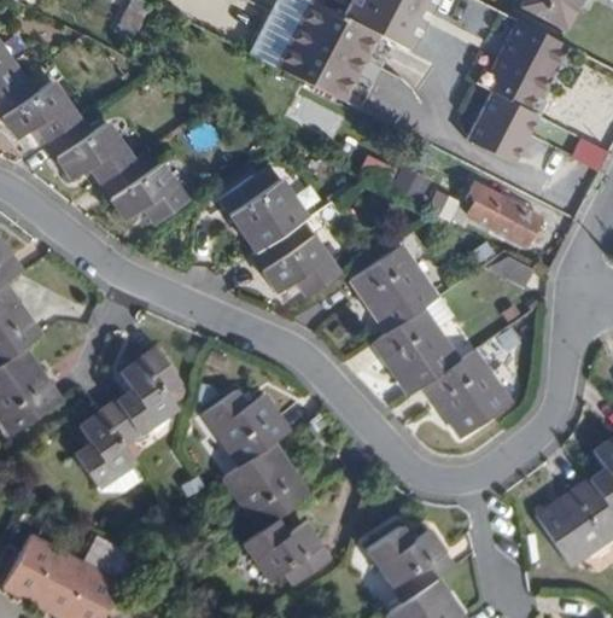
[(156,3),(151,0),(132,0),(116,30),(135,40),(156,3)]
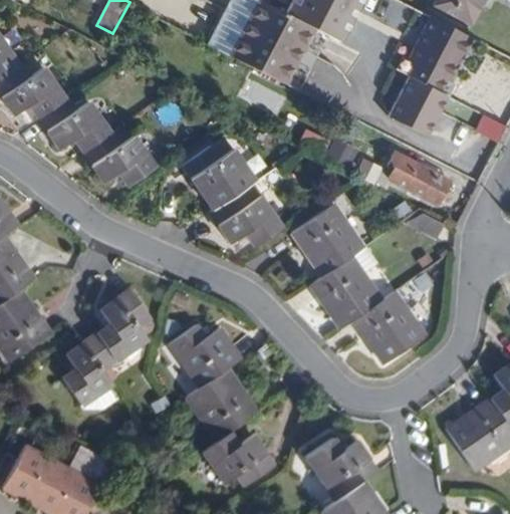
[(229,0),(208,41),(228,52),(255,0),(229,0)]
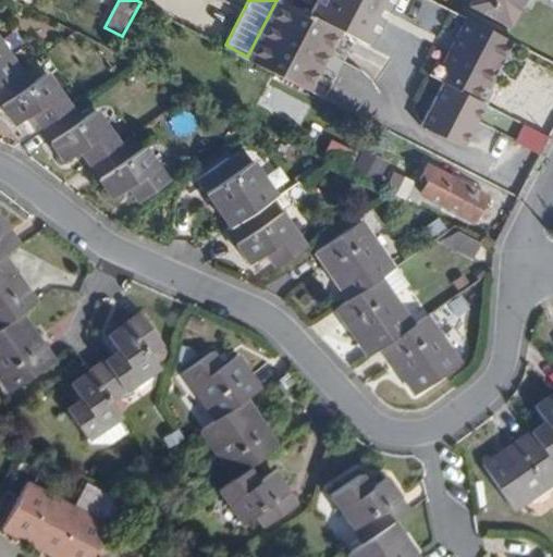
[(287,0),(277,0),(247,57),(311,89),(330,53),(343,28),(305,9),(287,0)]
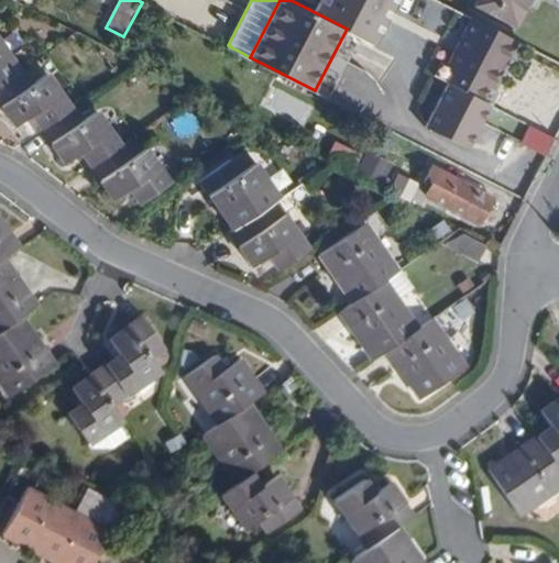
[(313,0),(291,0),(308,9),(313,0)]
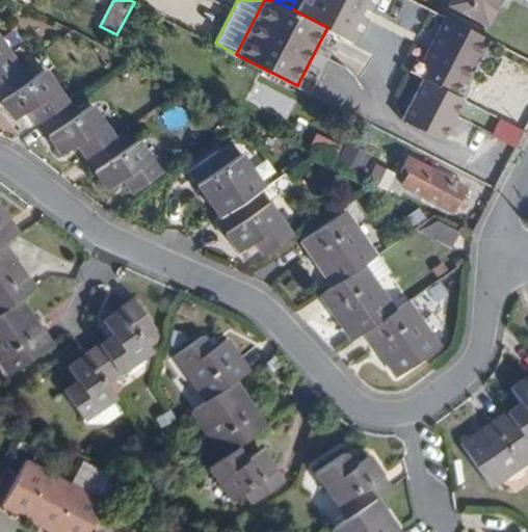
[(295,0),(291,8),(327,27),(341,34),(352,41),(373,0),(295,0)]
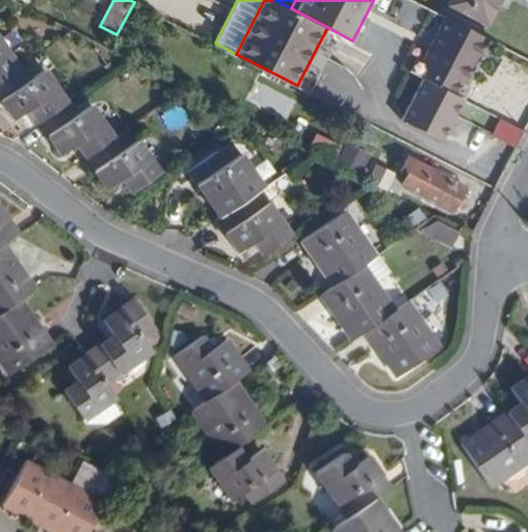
[(452,0),(452,2),(489,21),(500,0),(452,0)]
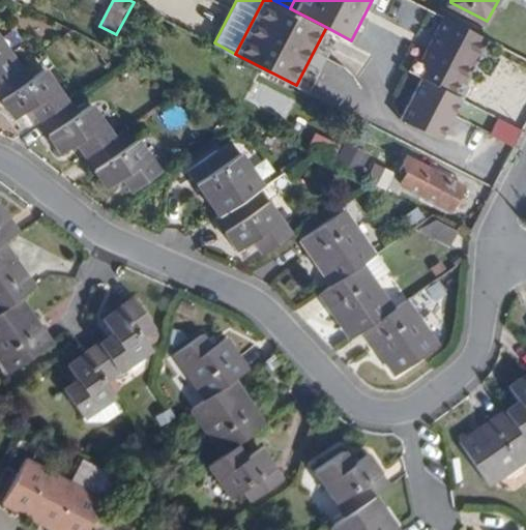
[(488,37),(447,17),(422,63),(464,84),(488,37)]
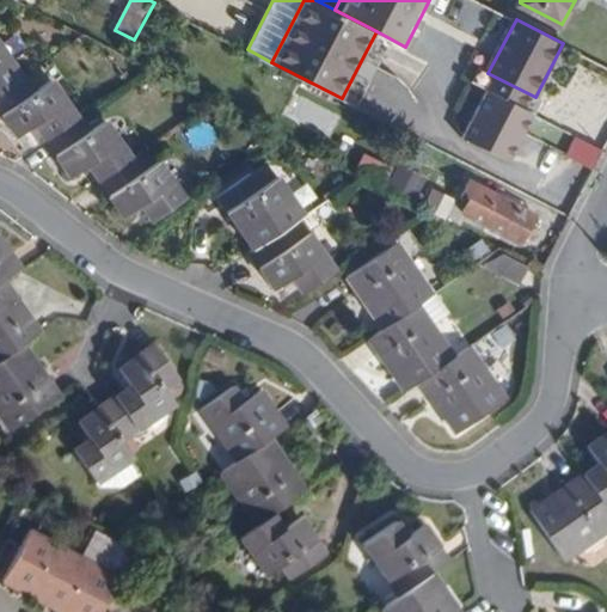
[(376,31),(362,59),(378,67),(392,40),(376,31)]
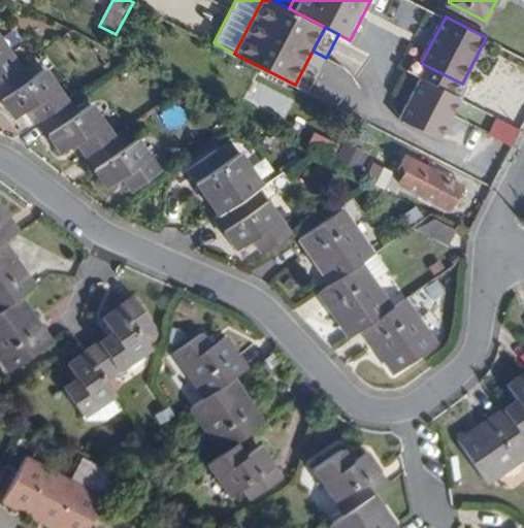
[(0,76),(20,63),(0,35),(0,76)]
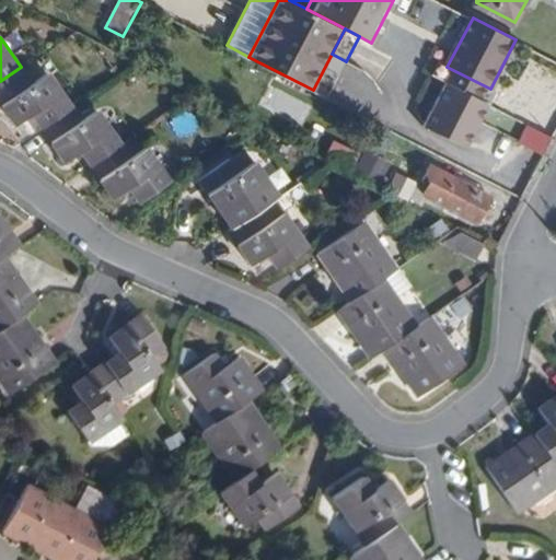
[(439,62),(432,73),(446,80),(490,104),(497,92),(490,89),(447,67),(439,62)]
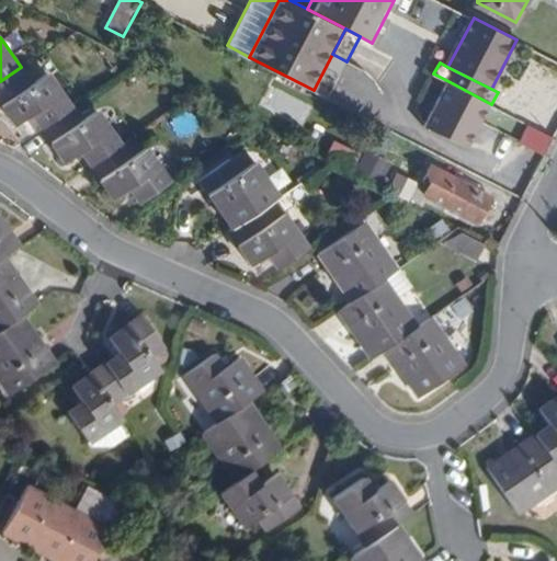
[(21,67),(0,81),(0,99),(15,122),(31,112),(41,126),(71,105),(47,71),(32,81),(21,67)]
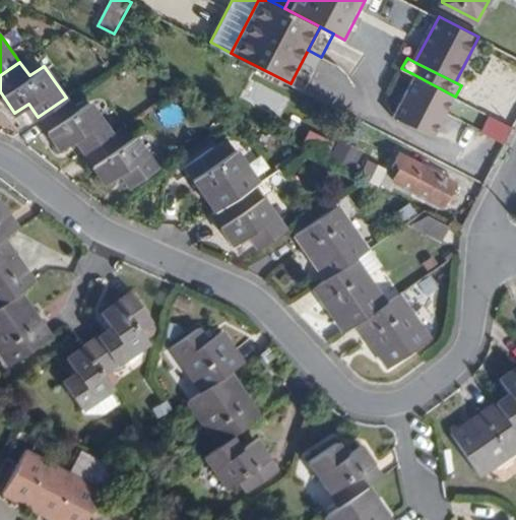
[(435,136),(455,96),(413,74),(392,115),(435,136)]
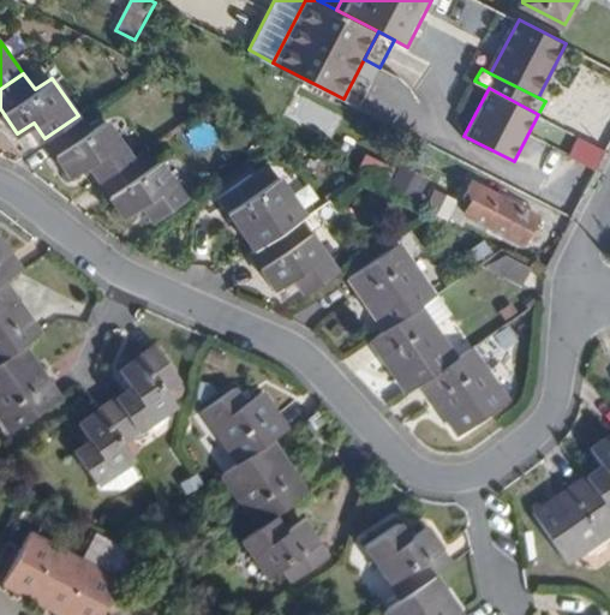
[(78,115),(45,138),(71,175),(87,166),(96,178),(131,156),(105,118),(87,129),(78,115)]
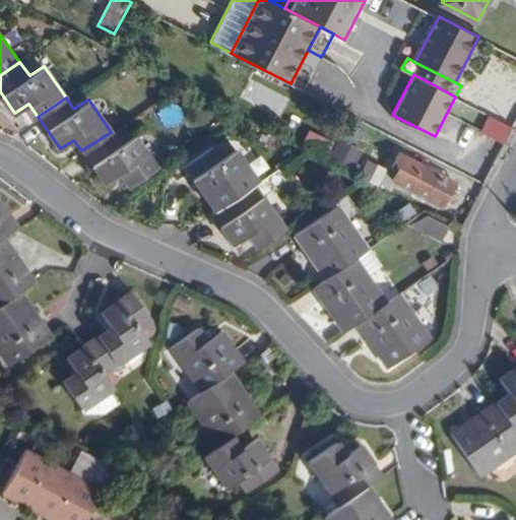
[(111,132),(81,150),(105,183),(119,174),(128,186),(155,167),(133,136),(120,145),(111,132)]
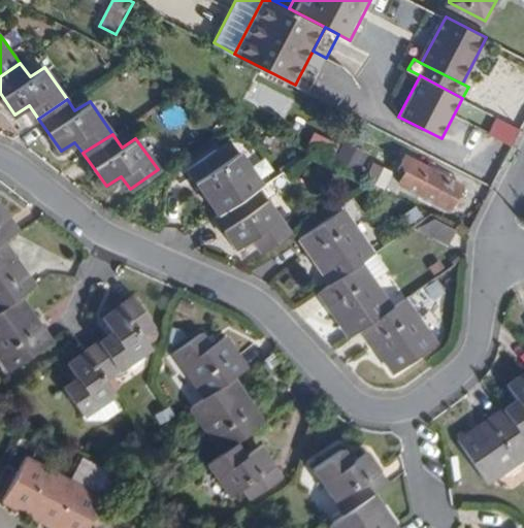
[(213,221),(251,195),(255,191),(233,159),(219,169),(209,157),(183,175),(213,221)]
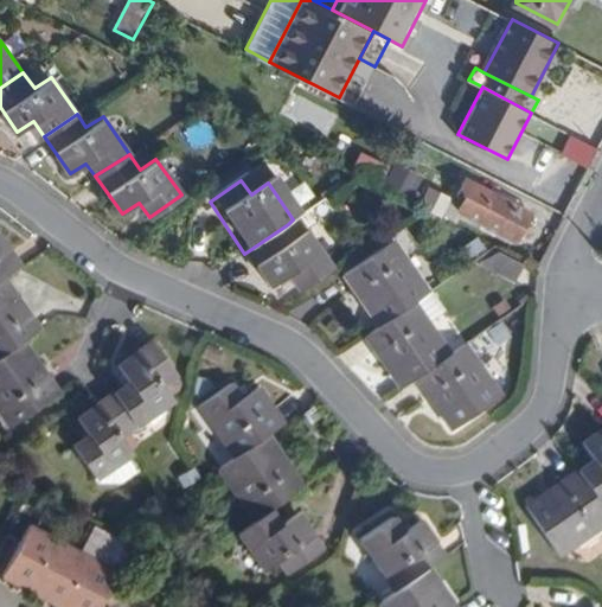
[(471,195),(463,210),(518,240),(532,215),(471,181),(465,192),(471,195)]
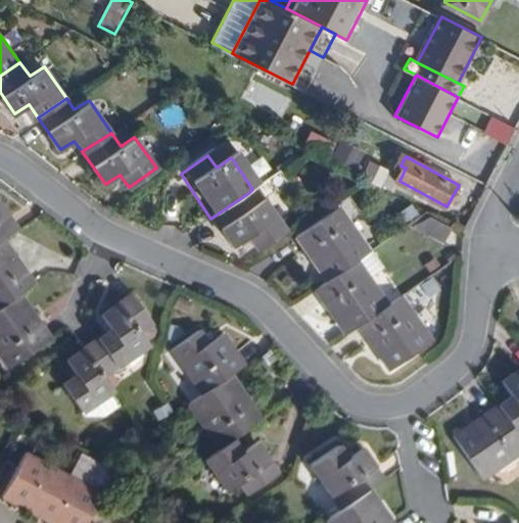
[(367,159),(359,176),(372,182),(382,187),(389,171),(367,159)]
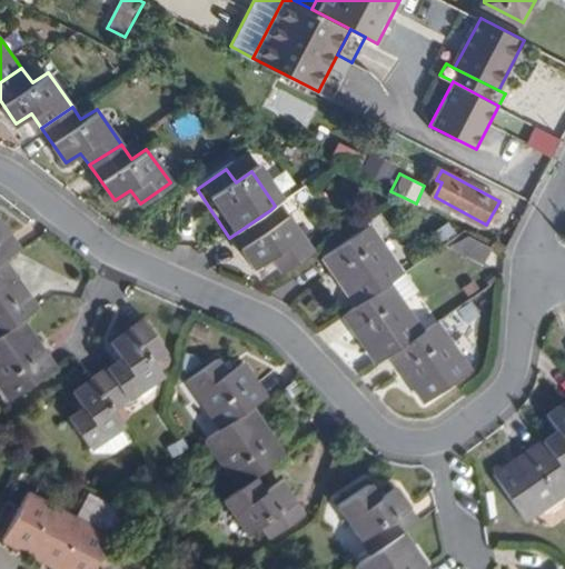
[(304,260),(270,210),(229,238),(224,242),(247,277),(263,268),(273,281),(304,260)]
